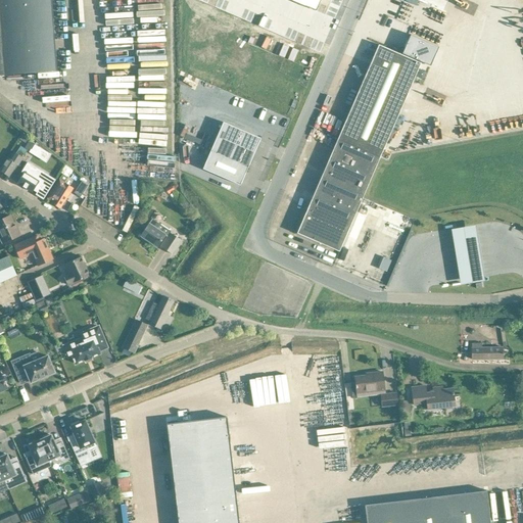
[(0,0),(0,76),(8,76),(57,72),(54,27),(51,0),(0,0)]
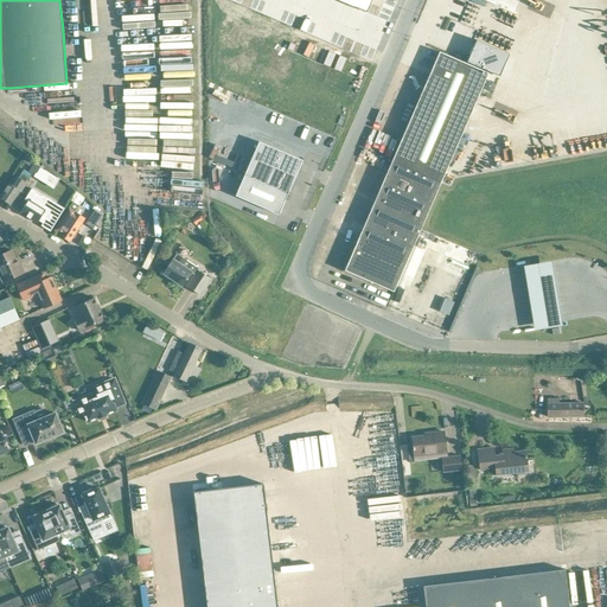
[(171,62),(191,62),(190,29),(171,29),(171,62)]
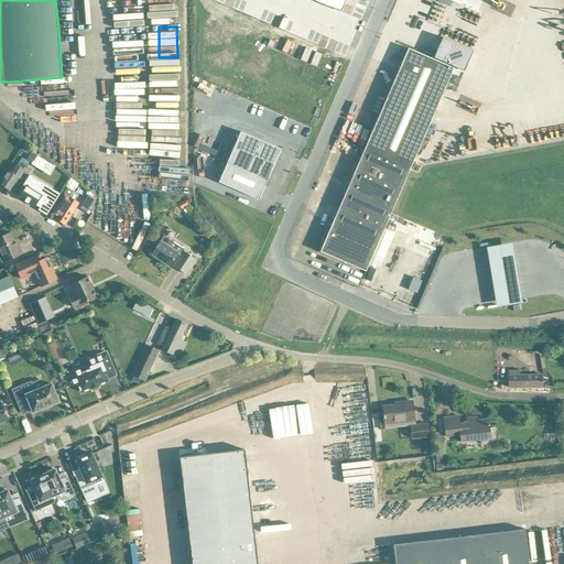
[(281,32),(269,56),(321,79),(331,56),(281,32)]
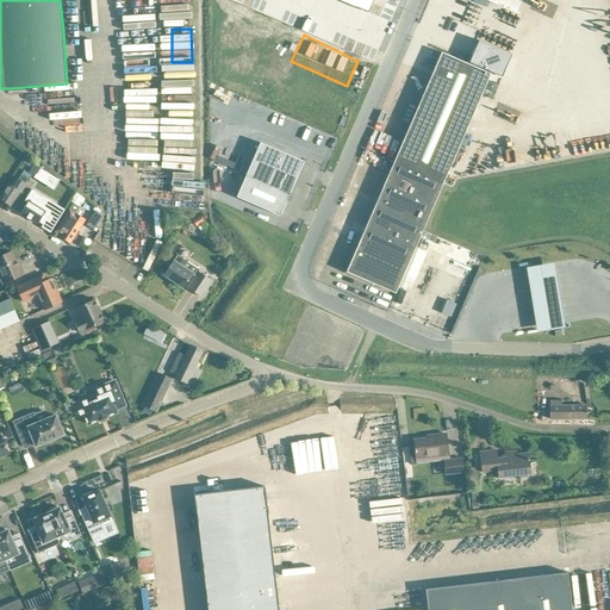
[(478,41),(468,64),(502,79),(512,55),(478,41)]
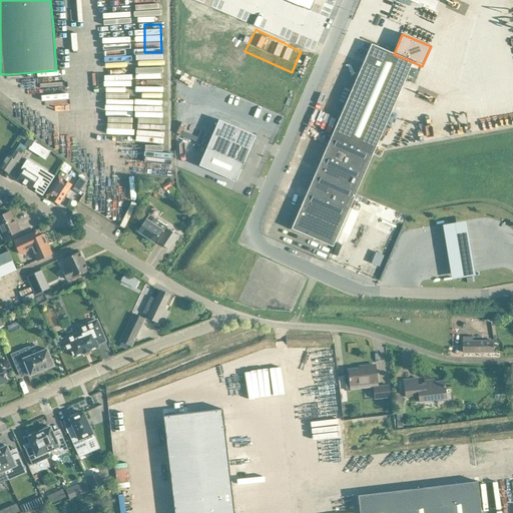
[(333,246),(412,62),(372,45),(292,228),(333,246)]
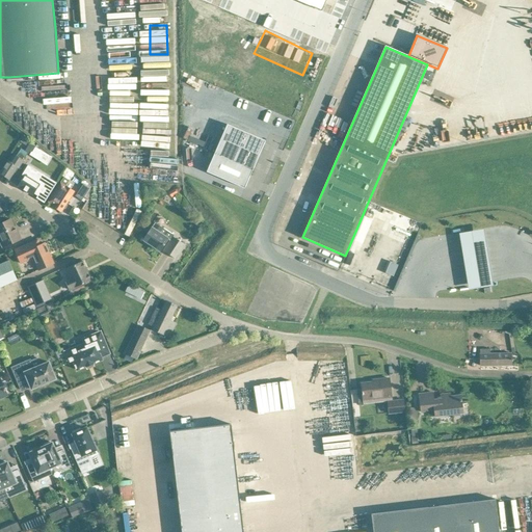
[(327,64),(331,53),(320,48),(316,59),(327,64)]
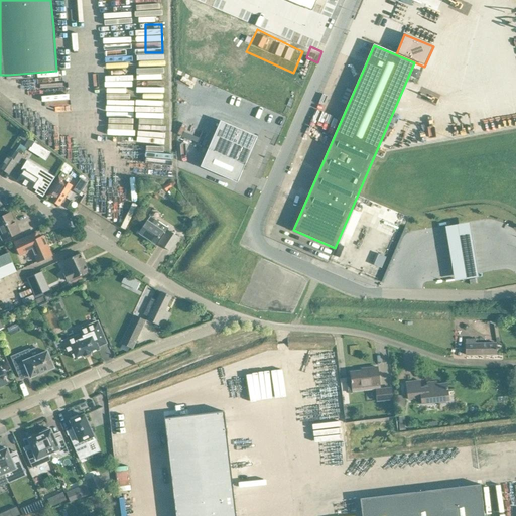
[(220,121),(200,166),(237,182),(257,137),(220,121)]
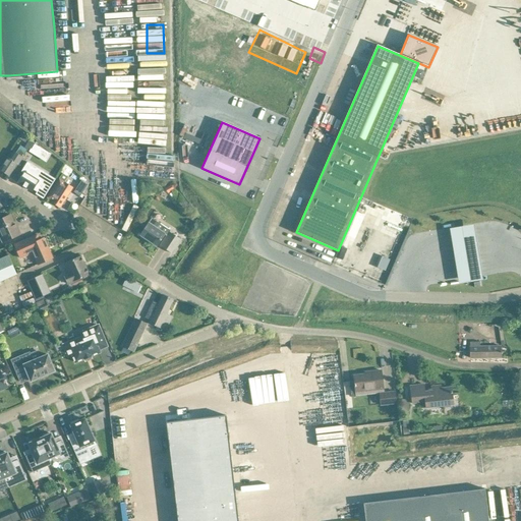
[(17,165),(33,142),(30,140),(23,148),(20,146),(11,159),(8,158),(0,170),(8,176),(16,164),(17,165)]
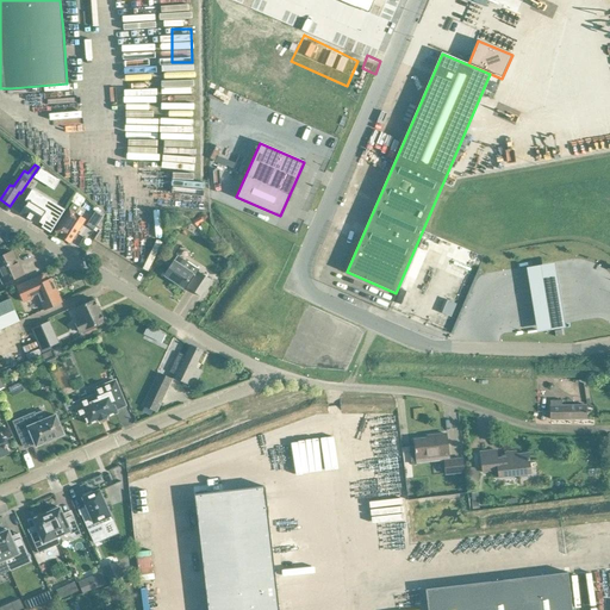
[(27,203),(22,213),(37,223),(38,223),(38,222),(43,225),(42,228),(50,232),(64,211),(32,190),(24,201),(27,203)]
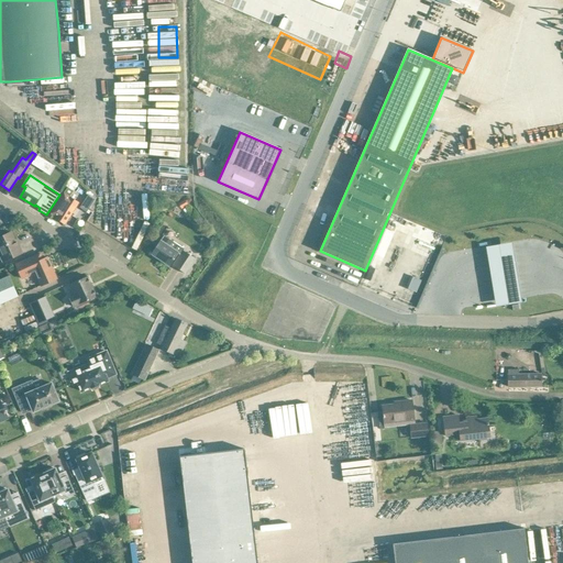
[(68,187),(57,205),(51,213),(56,217),(55,219),(65,224),(79,201),(70,196),(74,190),(68,187)]
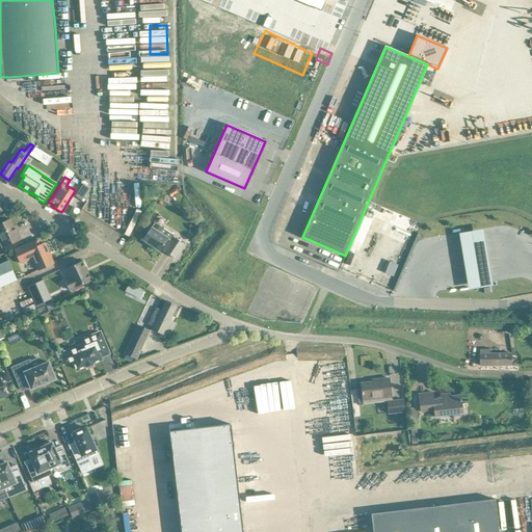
[(81,201),(89,188),(83,184),(75,196),(81,201)]
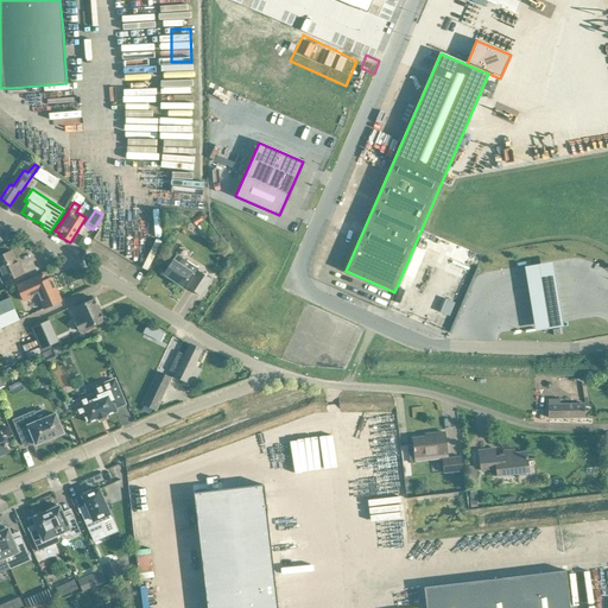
[(12,251),(1,255),(0,255),(0,271),(2,274),(0,276),(0,277),(2,284),(24,273),(20,266),(19,267),(12,251)]
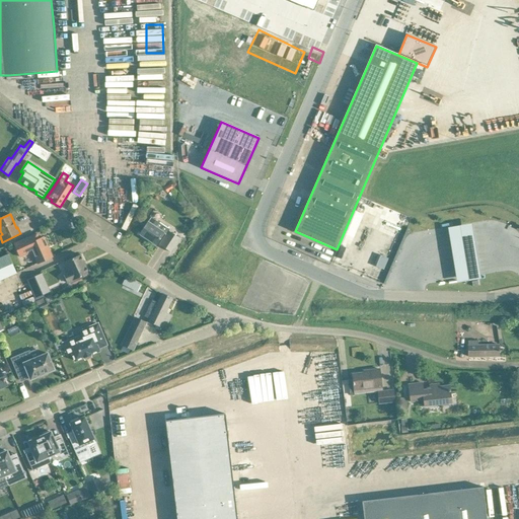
[(159,244),(171,252),(180,239),(169,231),(170,230),(151,217),(140,234),(156,244),(163,233),(166,235),(159,244)]
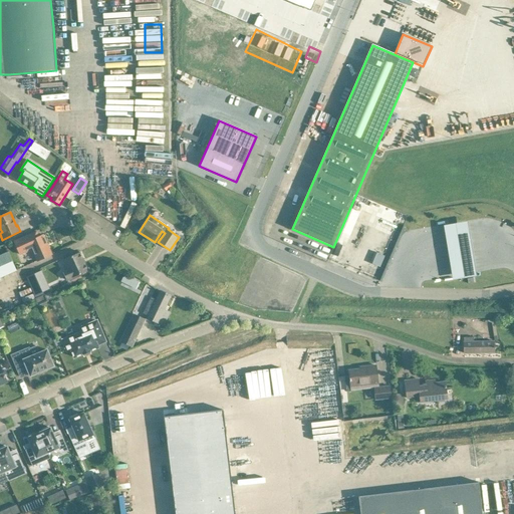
[(467,221),(443,225),(452,276),(475,272),(467,221)]
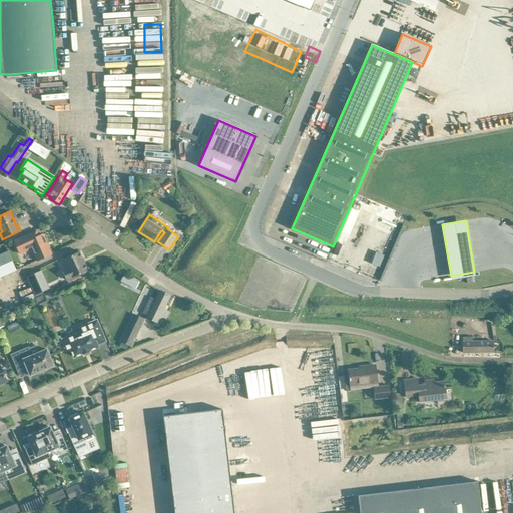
[(43,234),(39,236),(37,230),(13,240),(19,253),(31,248),(37,261),(52,254),(43,234)]
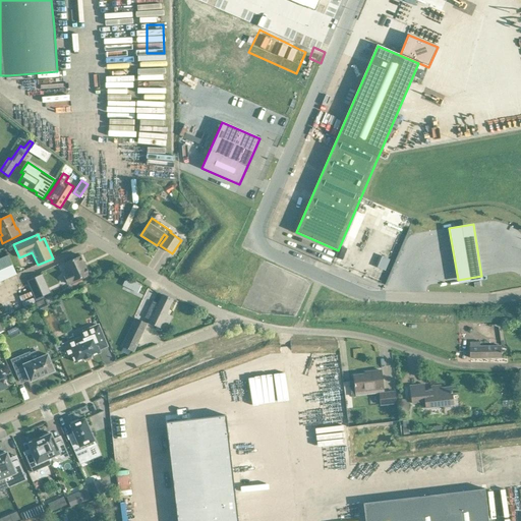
[(0,281),(16,274),(8,255),(0,258),(0,281)]
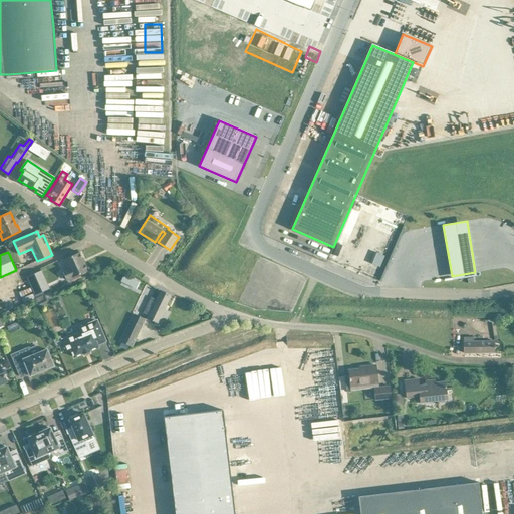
[(67,280),(88,270),(79,252),(63,260),(67,269),(63,272),(67,280)]
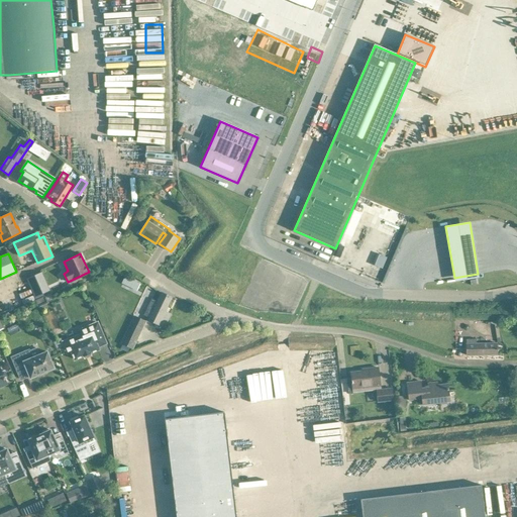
[(49,291),(41,272),(27,279),(35,297),(49,291)]
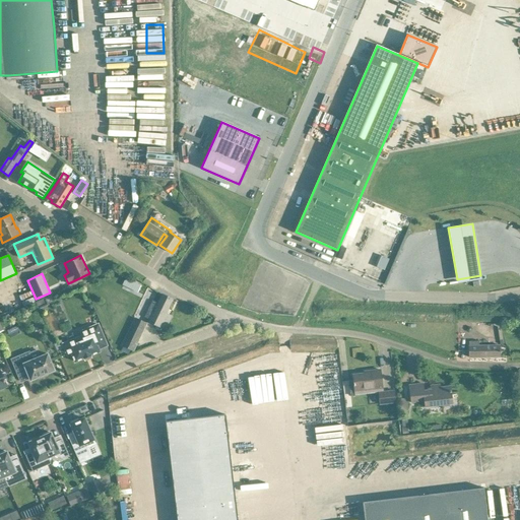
[(135,284),(131,295),(136,297),(140,286),(135,284)]
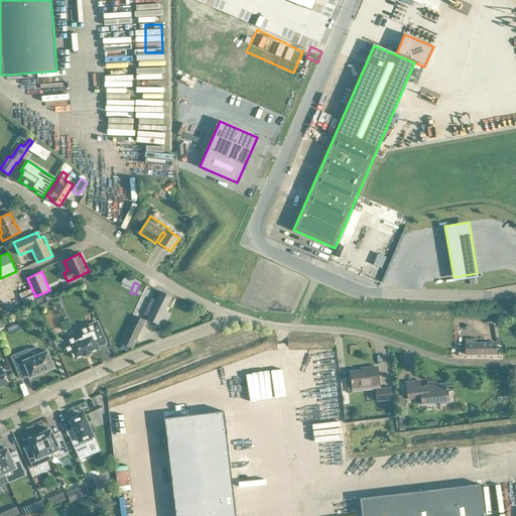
[(160,292),(156,301),(151,299),(144,314),(149,317),(148,319),(164,327),(170,314),(164,311),(171,297),(160,292)]
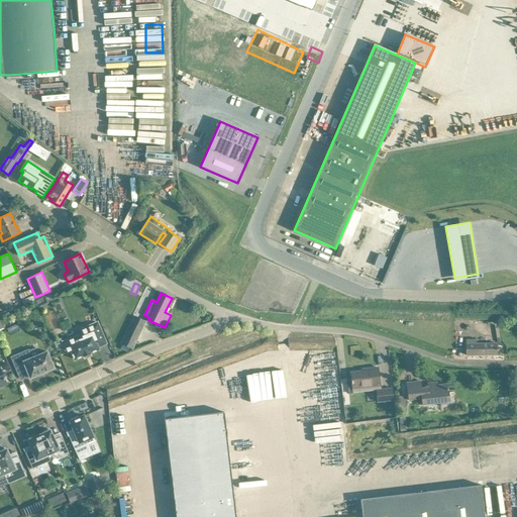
[(19,305),(30,300),(28,295),(17,300),(19,305)]
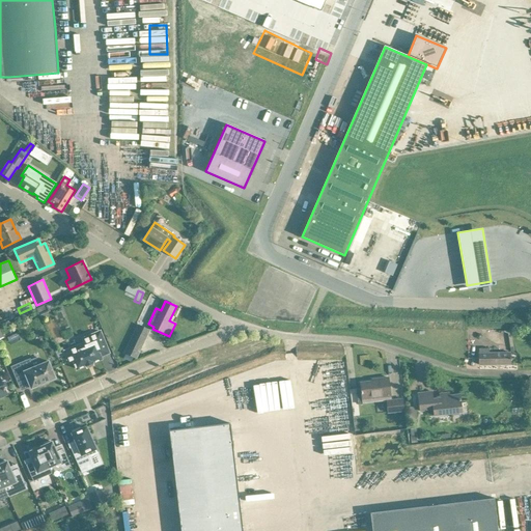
[(50,311),(47,304),(36,309),(39,316),(50,311)]
